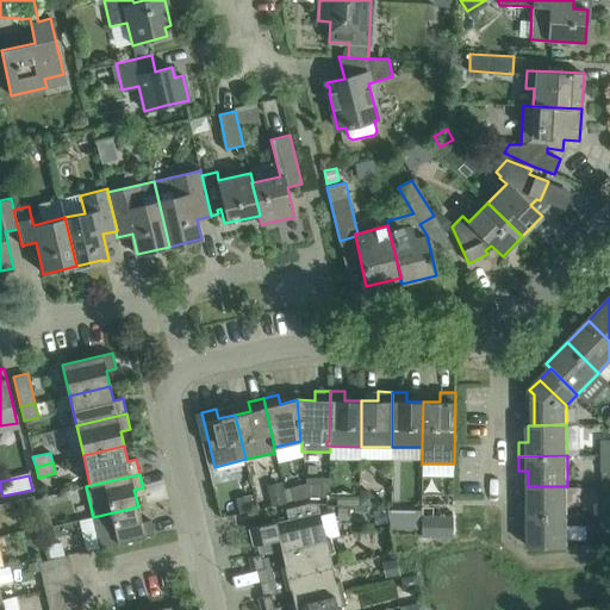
[(329,478),(305,478),(306,484),(306,487),(307,492),(307,497),(321,497),(329,497),(329,478)]
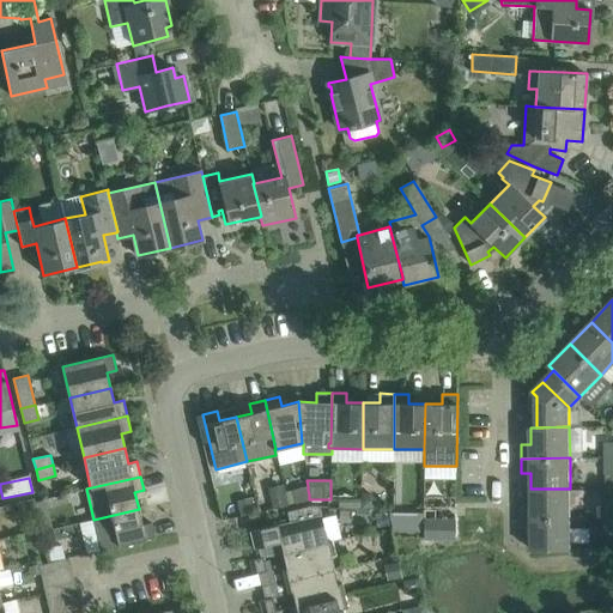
[(267,489),(272,509),(289,504),(283,484),(267,489)]
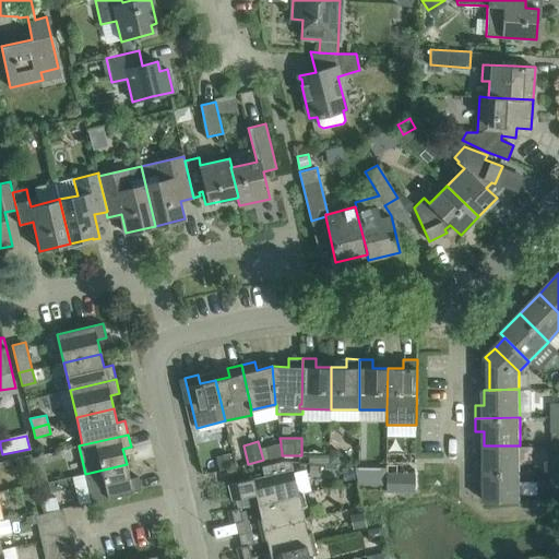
[(281,455),(282,455),(281,443),(278,443),(265,447),(269,459),(281,455)]
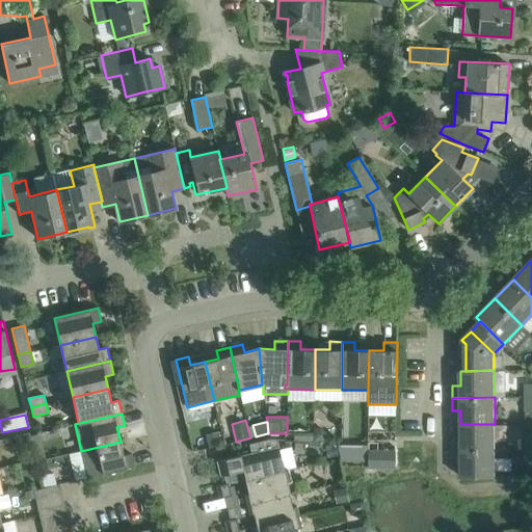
[(453,450),(495,450),(495,424),(460,424),(461,437),(453,437),(453,450)]
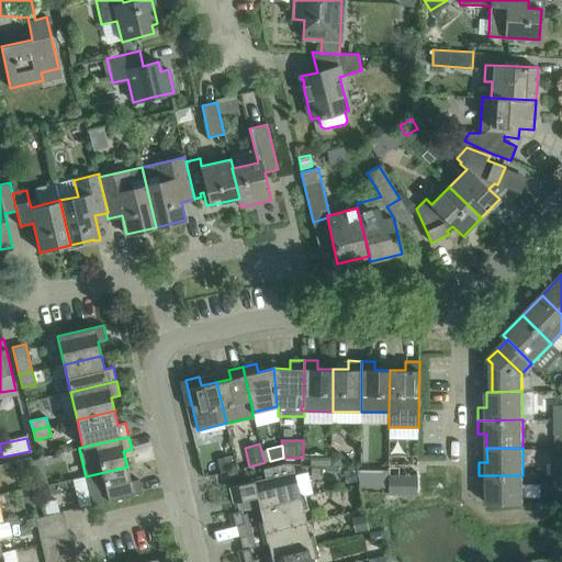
[(330,465),(345,465),(346,458),(340,452),(332,451),(332,460),(330,465)]
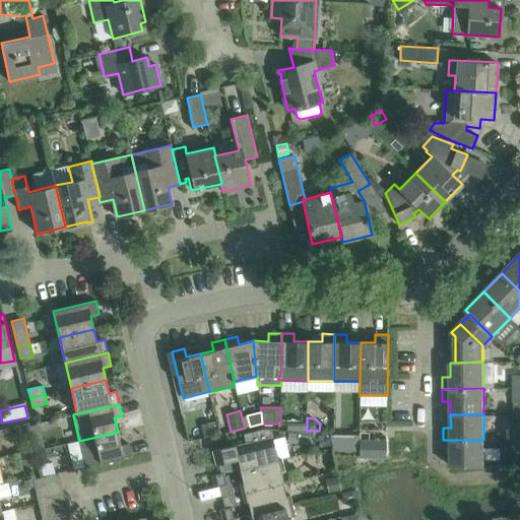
[(213,421),(200,425),(203,438),(203,439),(216,435),(213,421)]
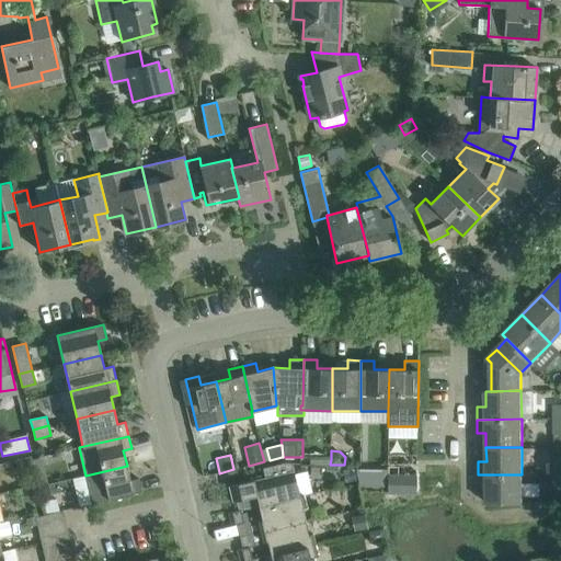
[(34,466),(32,456),(15,459),(18,470),(34,466)]
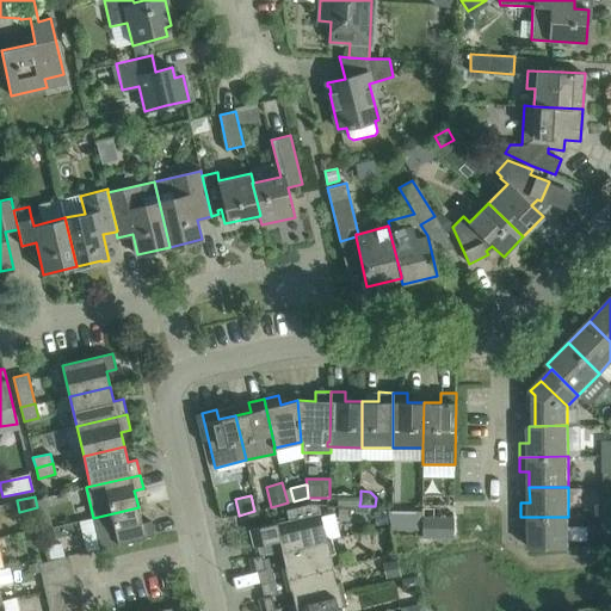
[(272,524),(248,530),(252,547),(257,545),(259,556),(263,555),(282,550),(328,539),(322,513),(320,505),(309,504),(285,510),(287,510),(289,520),(272,524)]
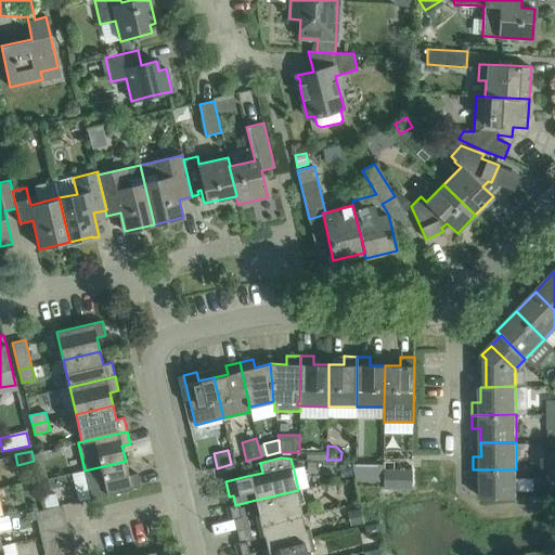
[(85,470),(91,499),(141,487),(138,474),(129,475),(126,461),(85,470)]
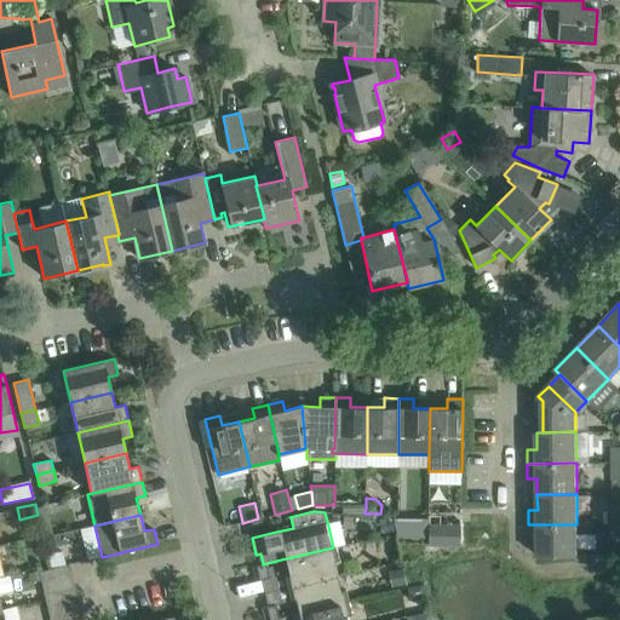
[(378,517),(378,533),(392,533),(392,517),(378,517)]
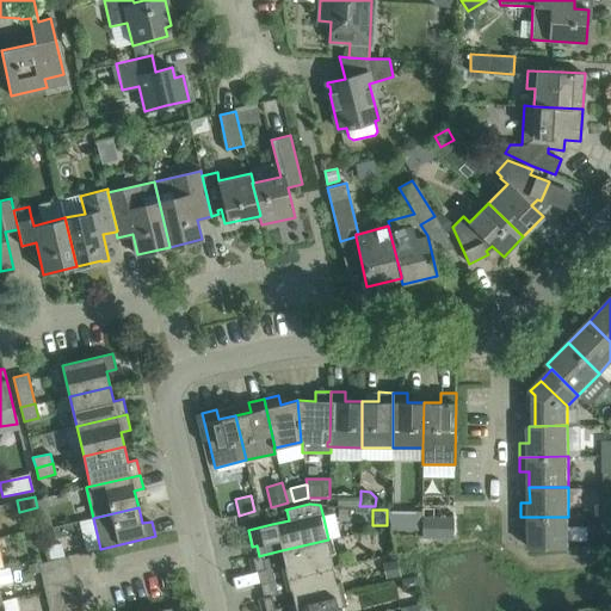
[(49,514),(39,517),(42,530),(51,528),(49,514)]
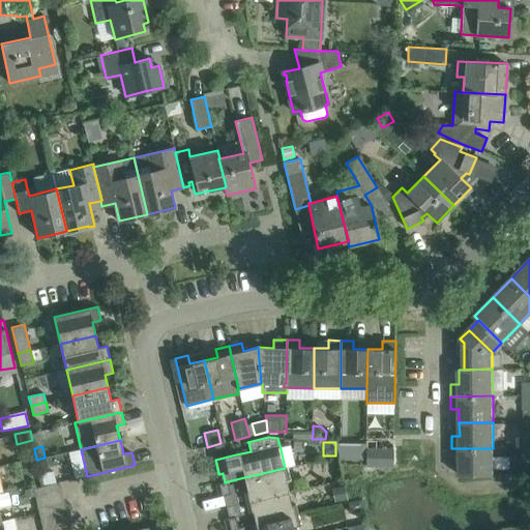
[(366,448),(366,466),(376,466),(376,448),(366,448)]
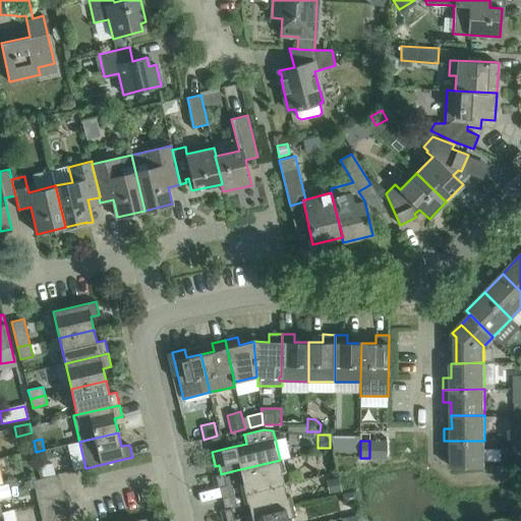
[(484,467),(484,447),(484,441),(444,441),(444,453),(452,453),(452,467),(484,467)]
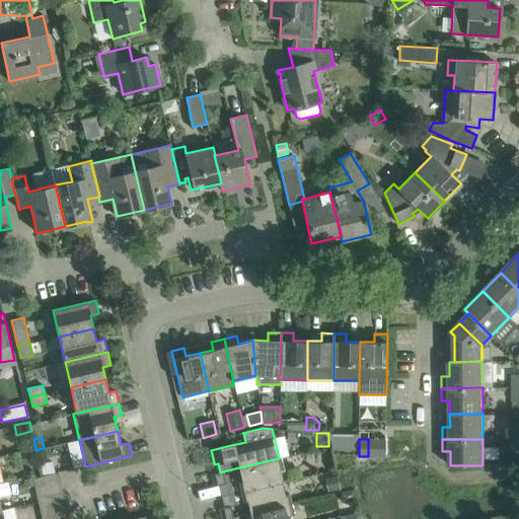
[(240,492),(281,483),(278,469),(282,468),(279,458),(239,467),(242,480),(238,482),(240,492)]
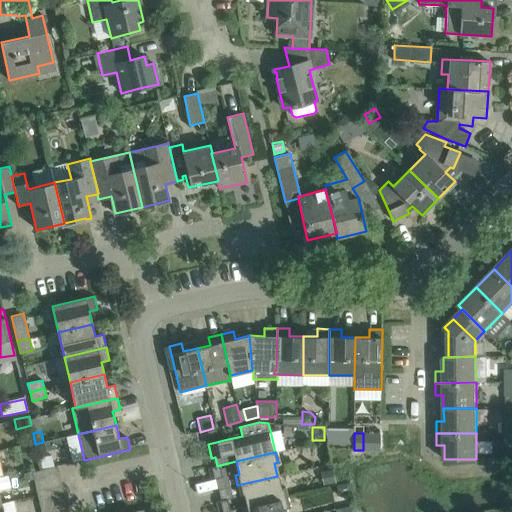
[(44,456),(39,457),(42,470),(54,467),(51,454),(44,456)]
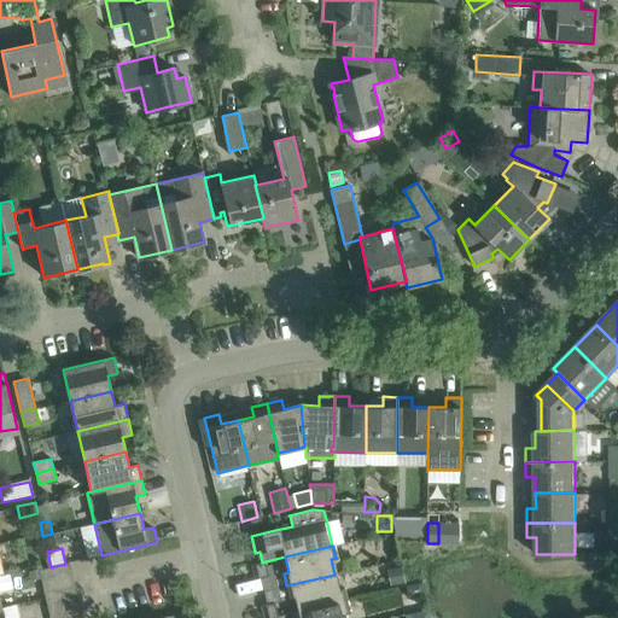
[(266,561),(262,563),(251,565),(255,579),(268,576),(266,561)]
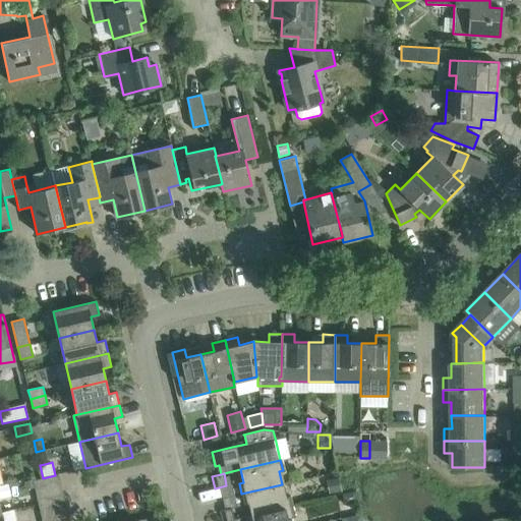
[(36,493),(61,486),(58,474),(55,475),(43,478),(33,480),(36,493)]
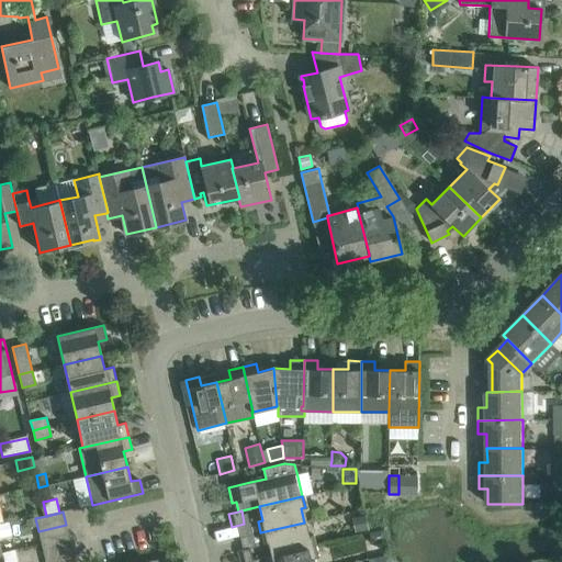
[(356,534),(361,532),(369,530),(366,515),(352,518),(356,534)]
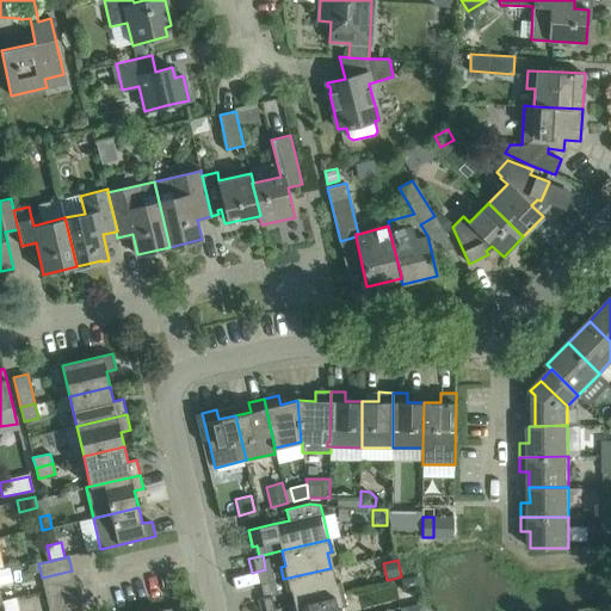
[(295,605),(341,593),(339,581),(334,582),(331,568),(283,579),(287,590),(291,588),(295,605)]
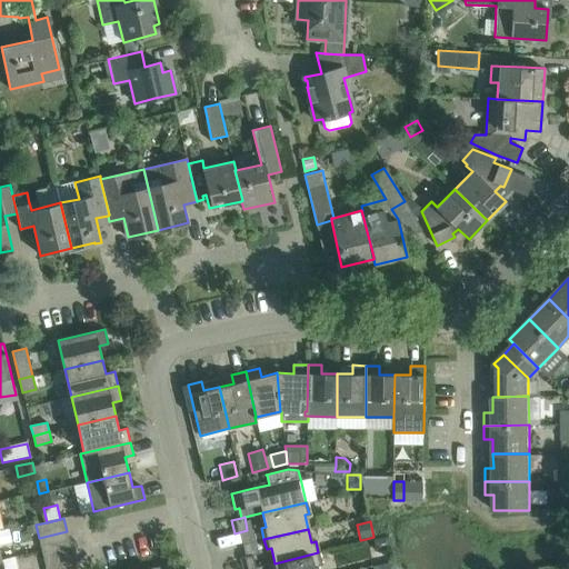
[(42,551),(70,545),(67,531),(39,538),(42,551)]
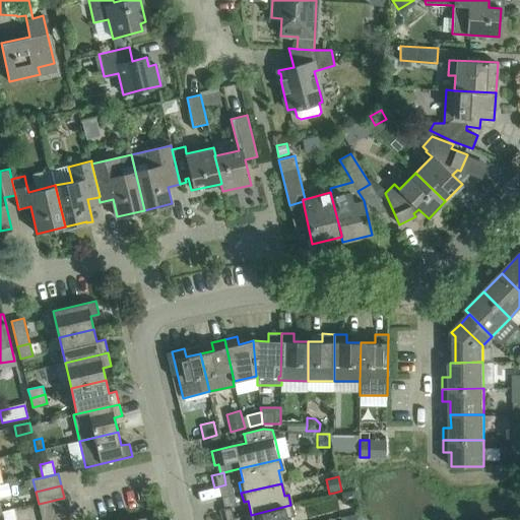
[(354,489),(341,492),(343,504),(356,501),(354,489)]
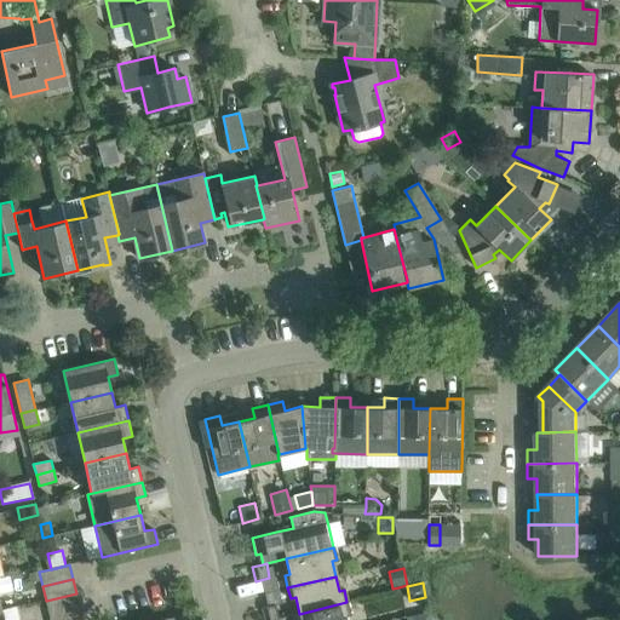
[(50,615),(80,608),(76,593),(46,601),(50,615)]
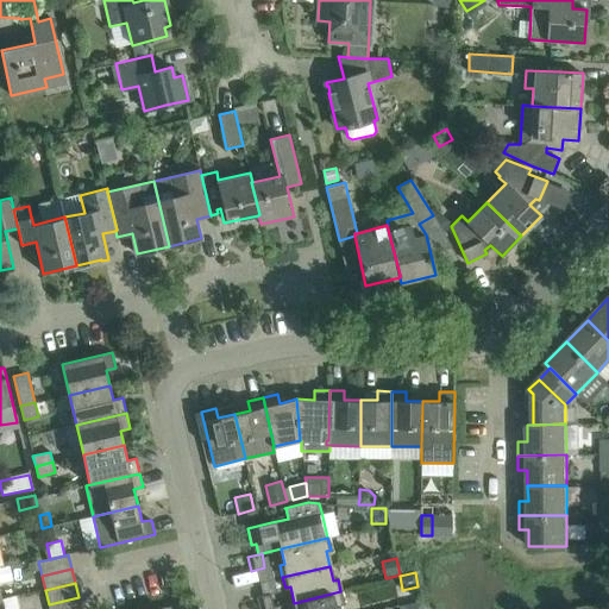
[(339,608),(338,603),(343,602),(340,591),(294,603),(294,608),(339,608)]
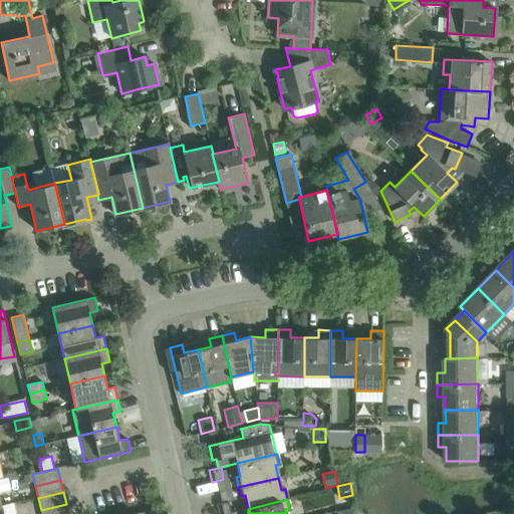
[(219,513),(225,513),(231,513),(229,501),(217,504),(219,513)]
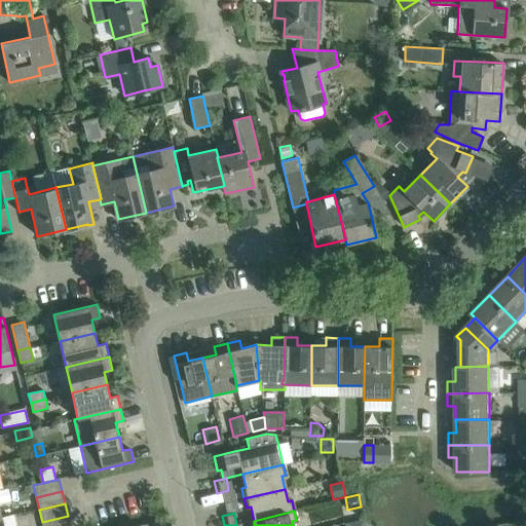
[(42,525),(70,525),(68,516),(42,522),(42,525)]
